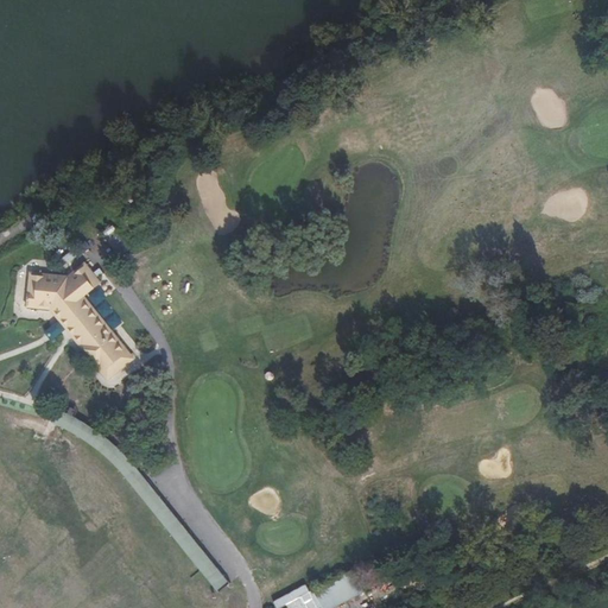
[(130,249),(114,226),(103,232),(120,255),(130,249)]
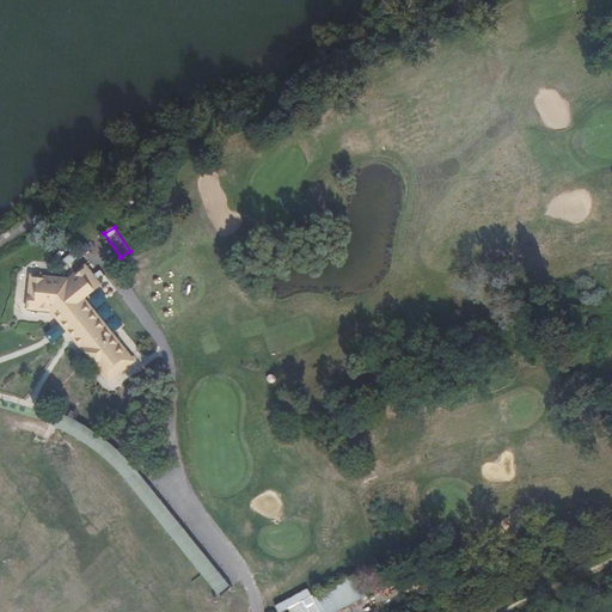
[(86,267),(93,276),(97,273),(95,270),(98,268),(92,262),(86,267)]
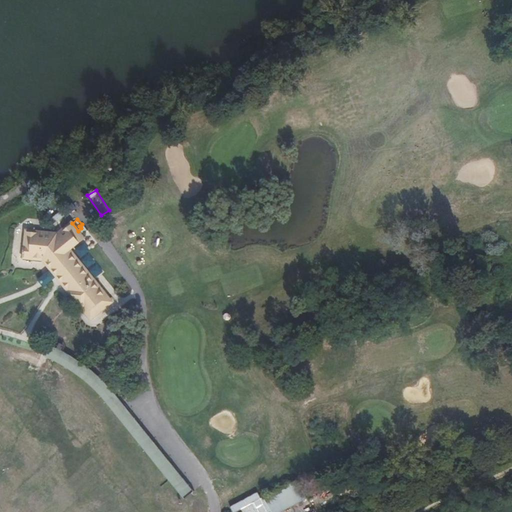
[(78,231),(72,223),(58,234),(27,231),(24,258),(43,259),(51,269),(57,277),(91,319),(112,302),(71,251),(68,247),(82,236),(78,231)]
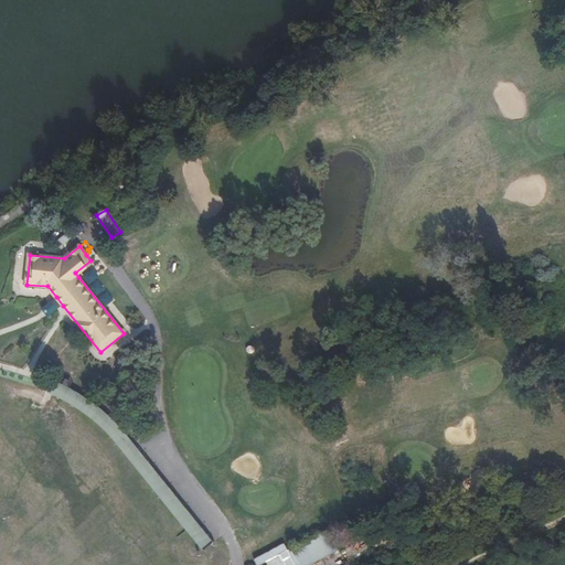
[(94,264),(91,260),(75,273),(78,277),(94,264)]
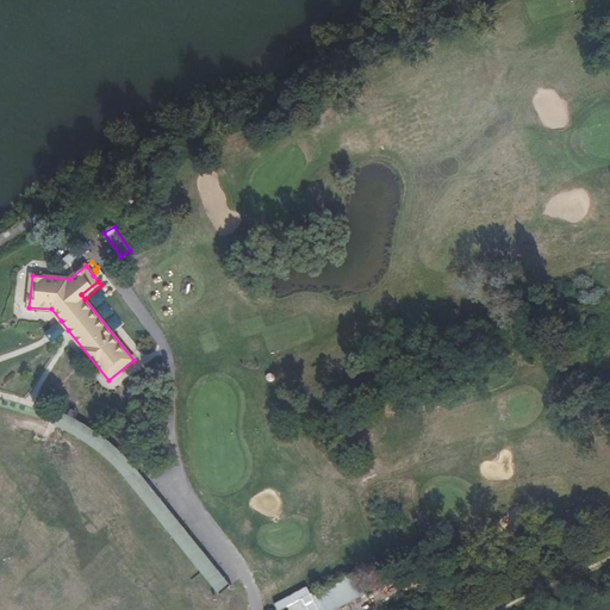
[(68,330),(61,321),(45,334),(48,337),(53,342),(61,335),(68,330)]
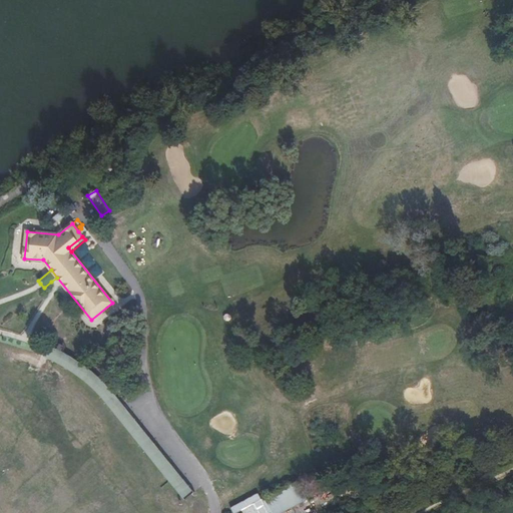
[(112,390),(106,383),(100,378),(94,372),(89,368),(85,365),(81,362),(74,358),(67,354),(64,352),(57,349),(49,346),(48,350),(45,357),(54,362),(63,366),(70,371),(77,376),(84,381),(90,386),(95,390),(98,394),(103,399),(120,419),(185,500),(194,492),(138,422),(121,401),(112,390)]
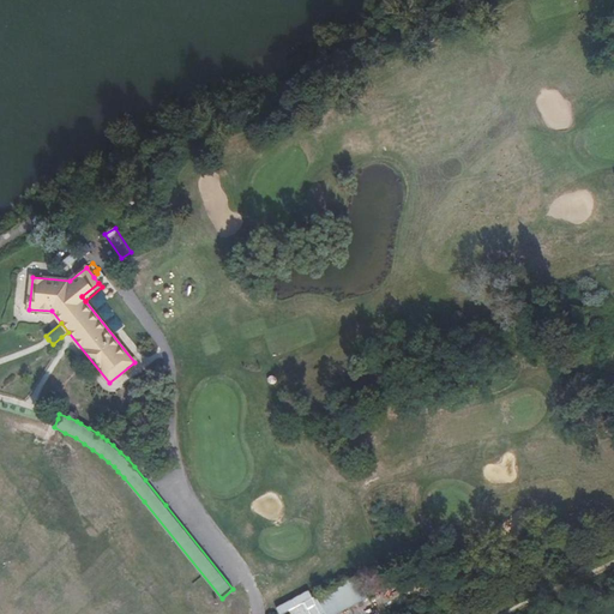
[(337,613),(368,597),(357,576),(314,599),(309,590),(277,608),(280,613),(337,613)]
